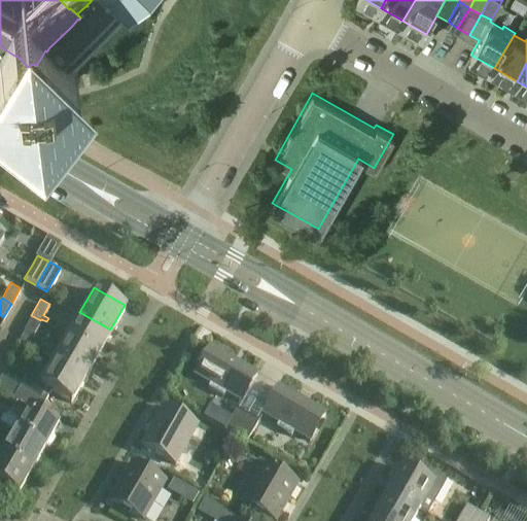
[(110,330),(79,312),(66,336),(97,353),(110,330)]
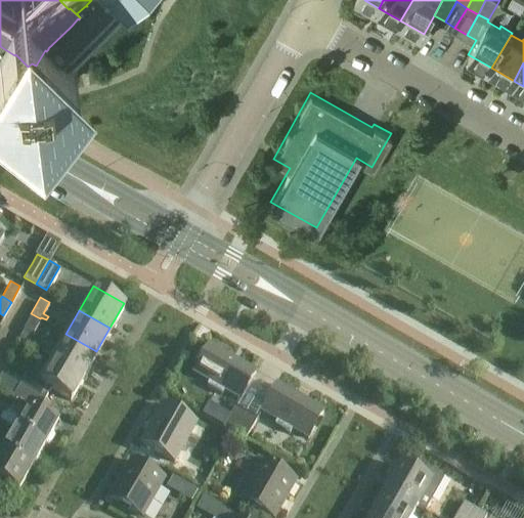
[(23,328),(32,333),(40,318),(31,313),(23,328)]
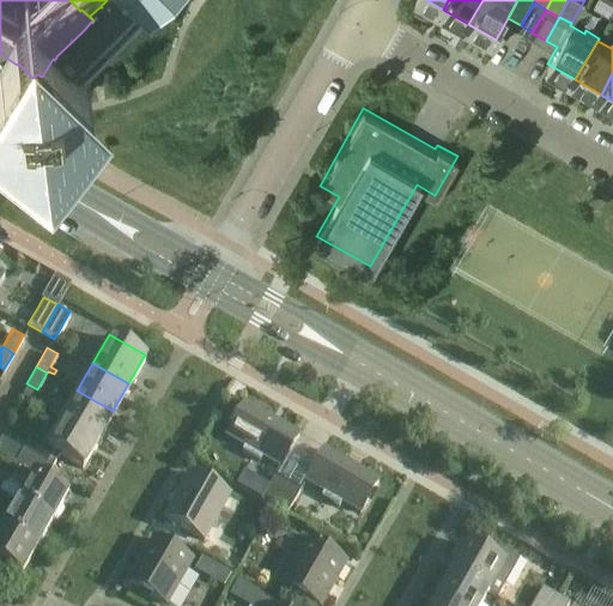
[(113,411),(77,391),(61,418),(97,438),(113,411)]
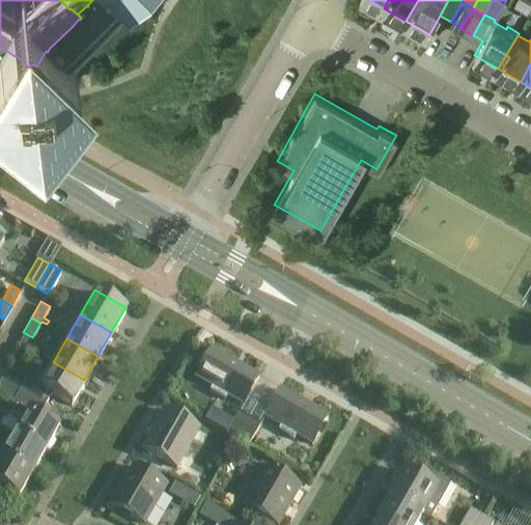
[(195,375),(211,384),(208,387),(224,396),(226,393),(243,403),(259,374),(212,347),(195,375)]
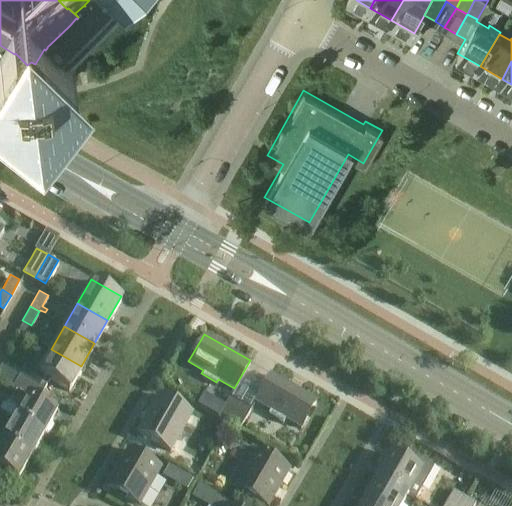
[(81,366),(51,349),(39,370),(25,362),(18,374),(43,388),(50,376),(69,387),(81,366)]
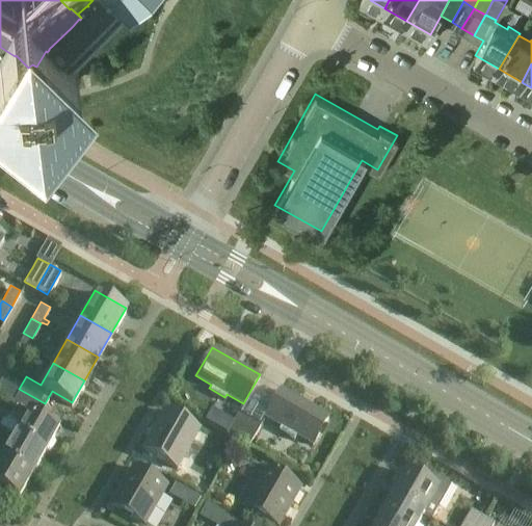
[(295,434),(312,443),(328,414),(281,387),(264,415),(281,424),(278,427),(294,437),(295,434)]
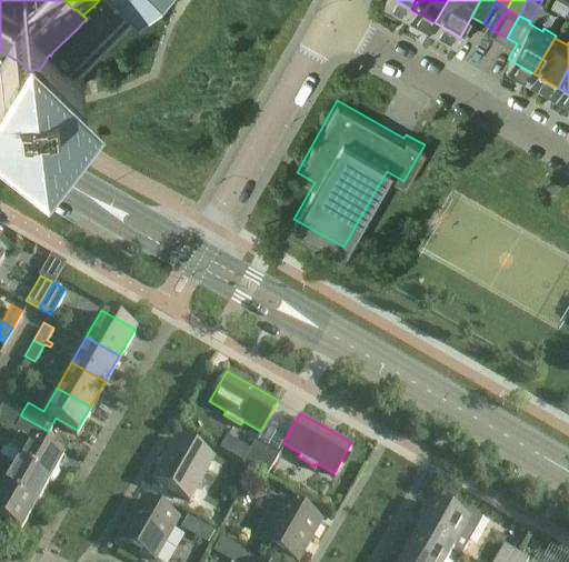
[(48,431),(20,415),(13,427),(29,435),(20,450),(3,444),(0,450),(0,452),(15,460),(13,462),(15,462),(16,461),(48,480),(63,454),(42,442),(48,431)]
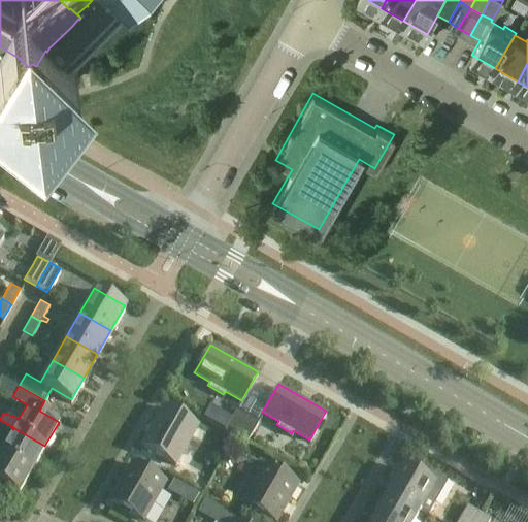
[(176,462),(199,424),(163,403),(141,443),(176,462)]
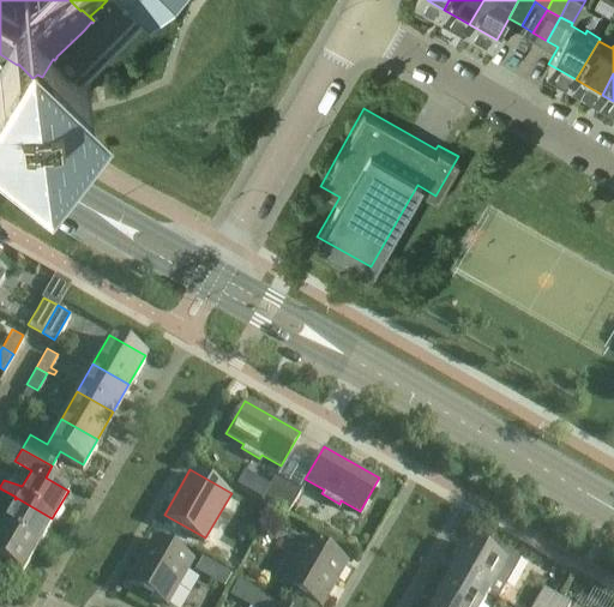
[(274,504),(288,480),(275,473),(260,497),(274,504)]
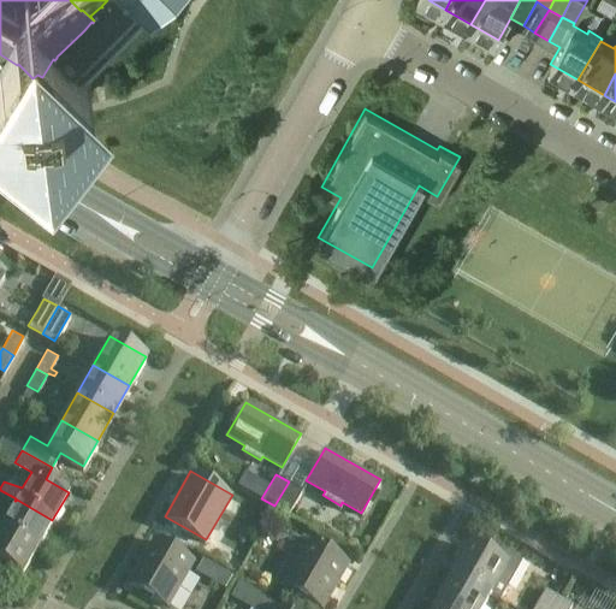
[(289,482),(274,506),(288,514),(302,489),(289,482)]
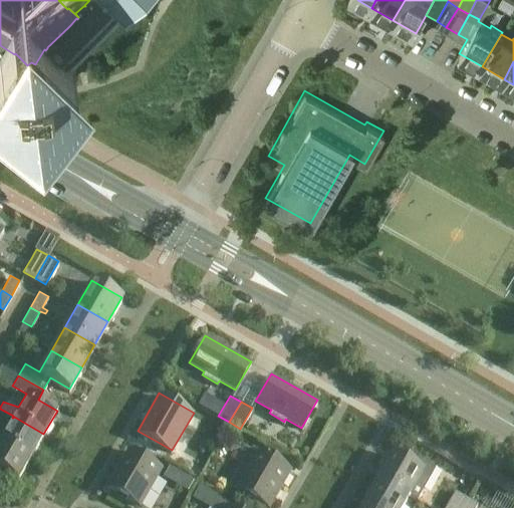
[(13,418),(12,418),(5,430),(0,428),(0,441),(0,440),(30,457),(43,434),(14,417),(13,418)]
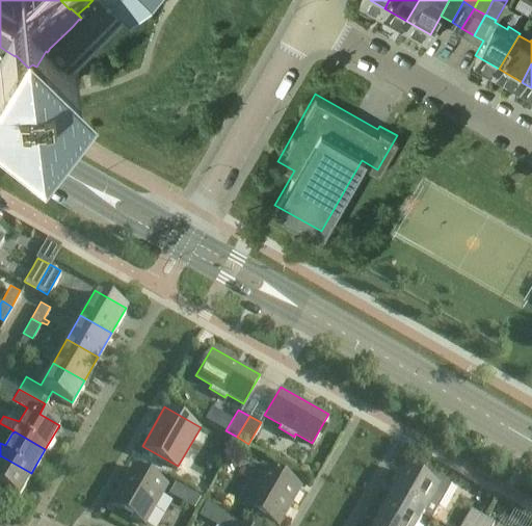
[(0,456),(0,484),(18,496),(31,473),(0,455),(0,456)]
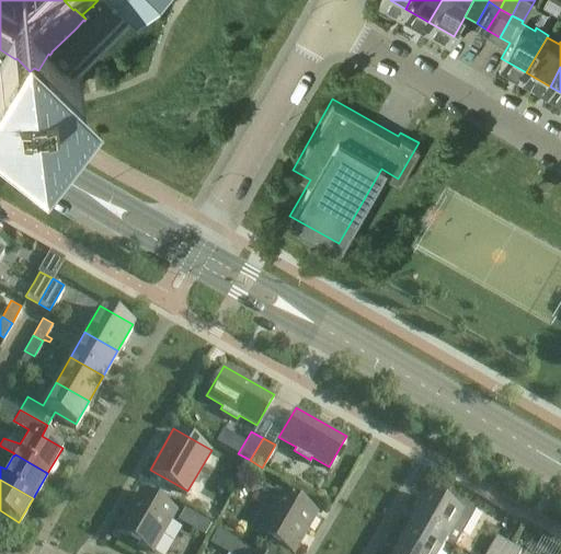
[(153,550),(176,509),(139,488),(116,529),(153,550)]
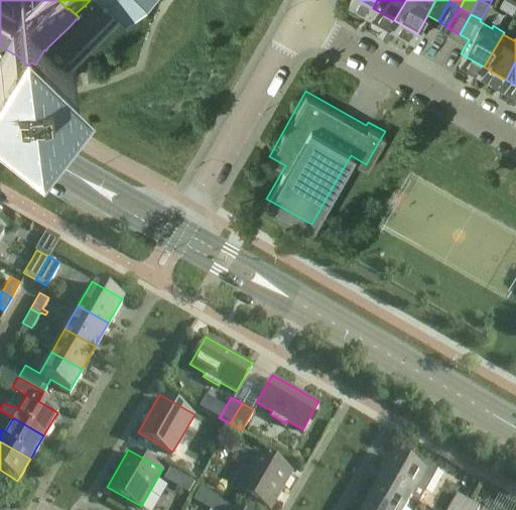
[(291,470),(257,451),(242,477),(236,473),(229,485),(230,485),(240,491),(270,508),(291,470)]
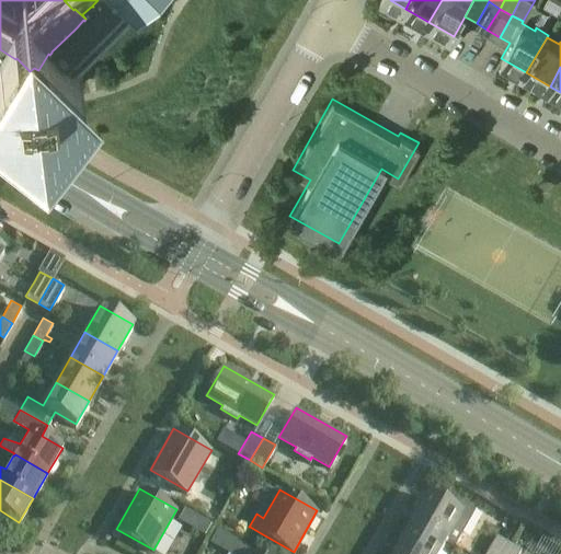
[(447,538),(455,543),(474,508),(446,492),(446,493),(442,501),(427,494),(412,519),(446,539),(447,538)]
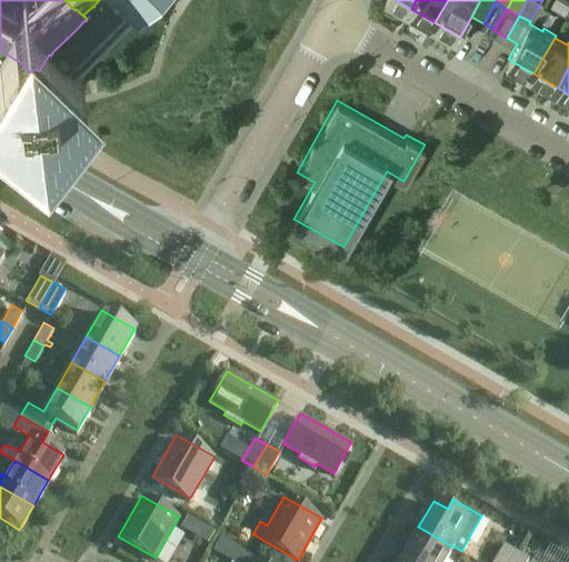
[(405,551),(422,561),(443,561),(452,547),(418,527),(405,551)]
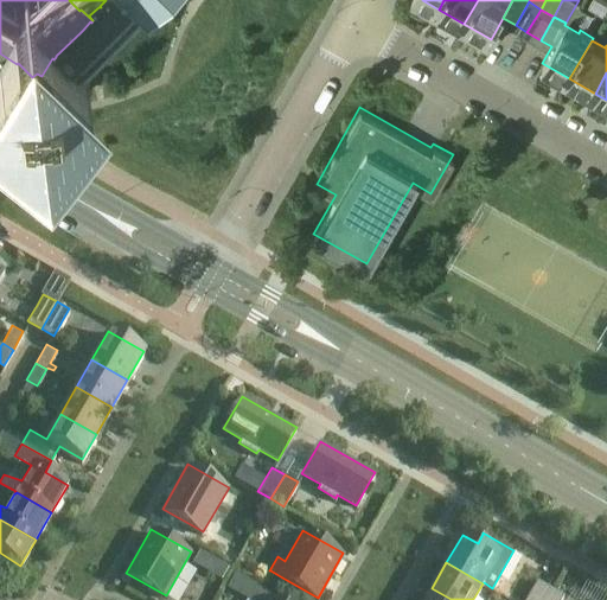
[(236,569),(227,585),(247,597),(253,599),(261,599),(264,594),(267,595),(270,589),(236,569)]
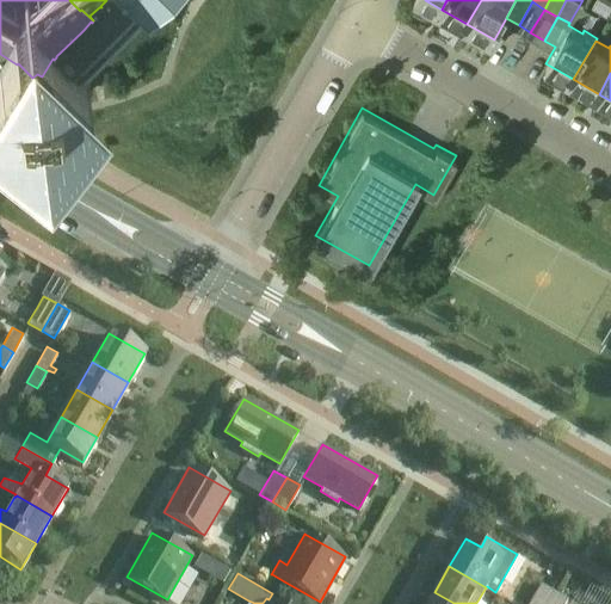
[(266,577),(264,581),(279,591),(284,581),(272,574),(266,577)]
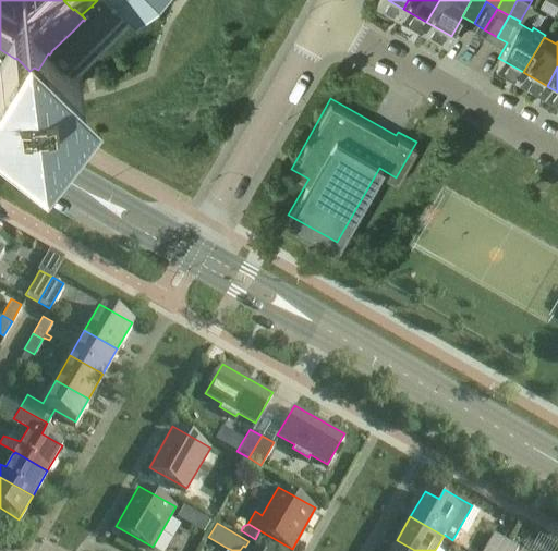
[(481,550),(497,550),(506,537),(493,529),(481,550)]
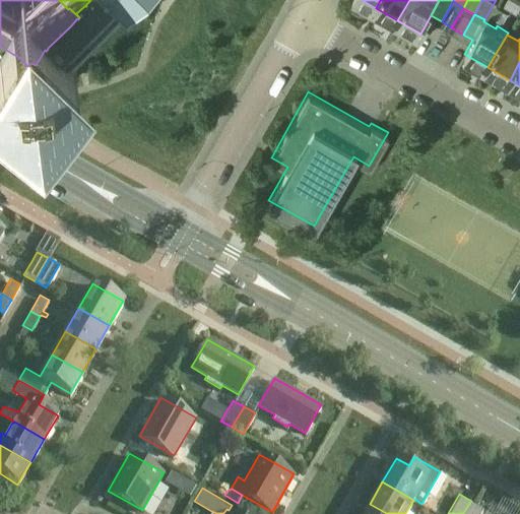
[(471,501),(463,513),(478,513),(482,507),(471,501)]
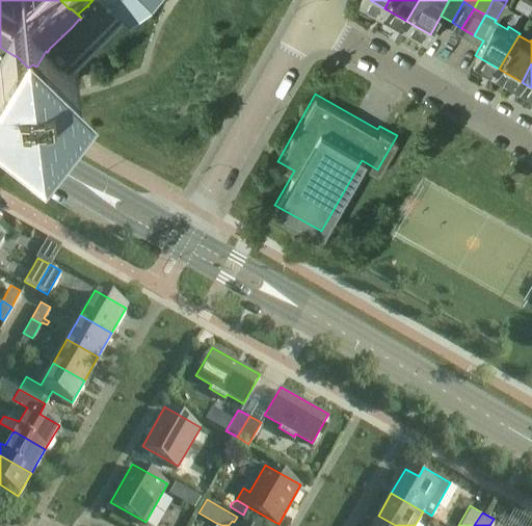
[(372,525),(395,525),(378,516),(372,525)]
